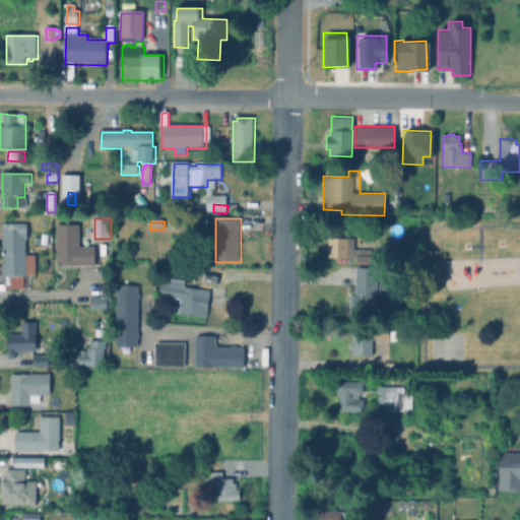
[(188,222),(188,231),(177,231),(177,222),(188,222)]
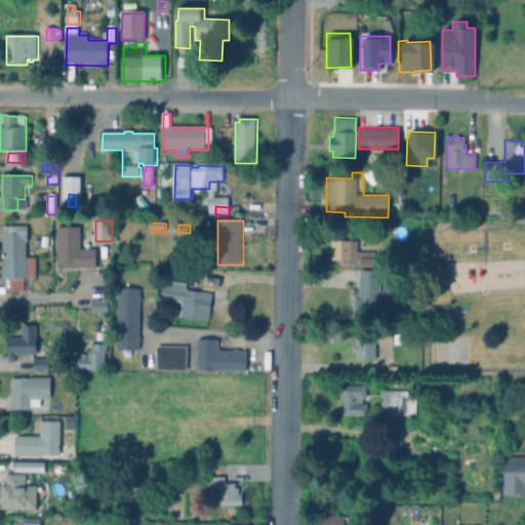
[(29,227),(29,244),(28,244),(28,259),(38,258),(38,279),(31,279),(32,294),(24,294),(24,293),(8,293),(8,280),(3,280),(3,228),(29,227)]
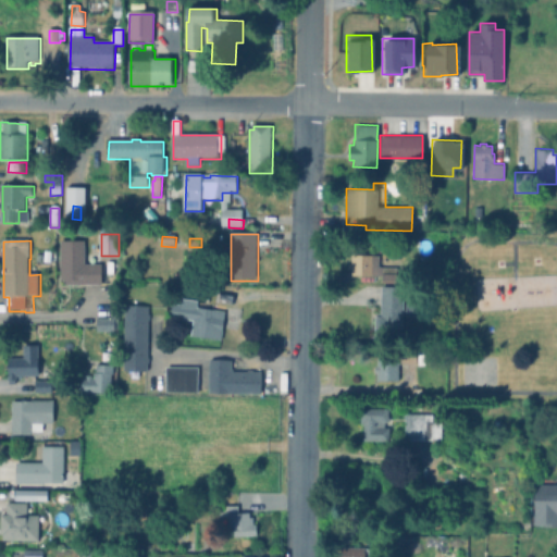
[(103,265),(103,286),(62,286),(62,243),(86,243),(86,265),(103,265)]
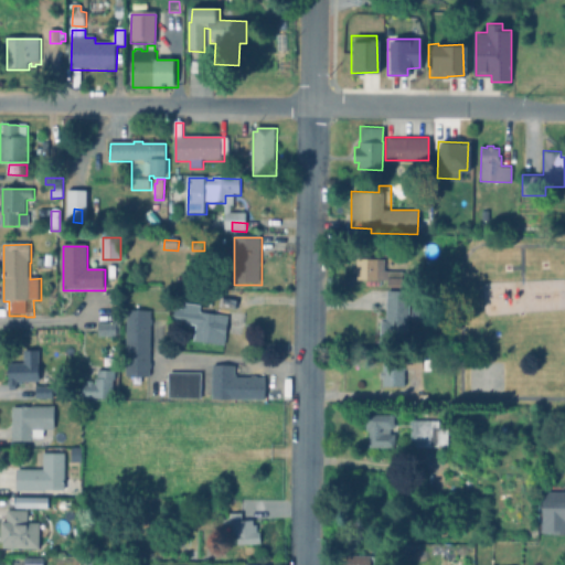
[(384,257),(384,270),(407,270),(407,285),(386,285),(386,279),(355,279),(355,273),(352,273),(352,267),(355,267),(355,257),(384,257)]
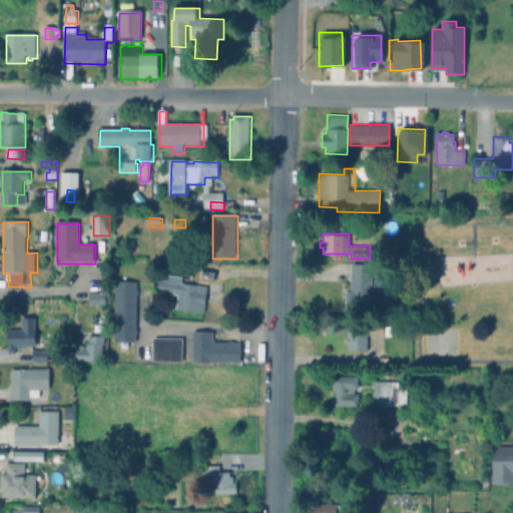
[(370,263),(369,305),(349,305),(349,298),(344,298),(344,290),(349,290),(349,262),(370,263)]
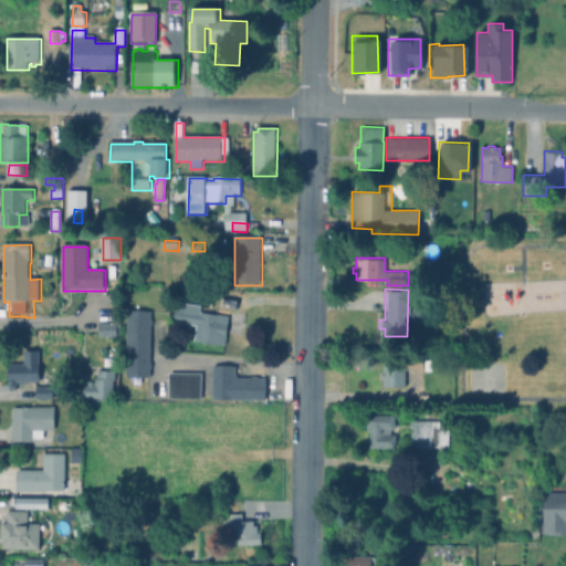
[(239,302),(237,312),(223,310),(224,300),(239,302)]
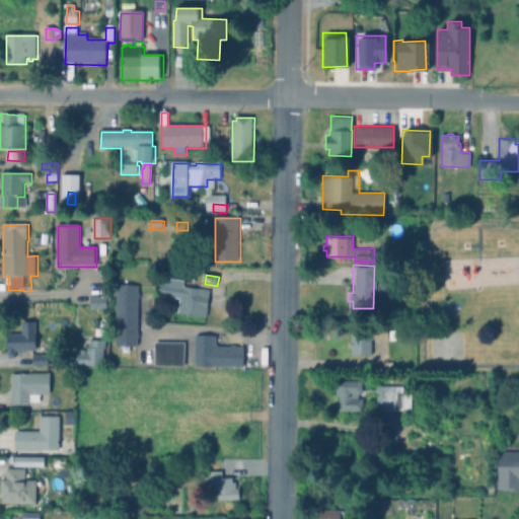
[(187,282),(186,285),(191,286),(191,288),(202,290),(202,292),(210,293),(211,288),(225,291),(222,309),(211,307),(209,318),(179,314),(182,301),(160,297),(162,285),(170,286),(171,279),(187,282)]
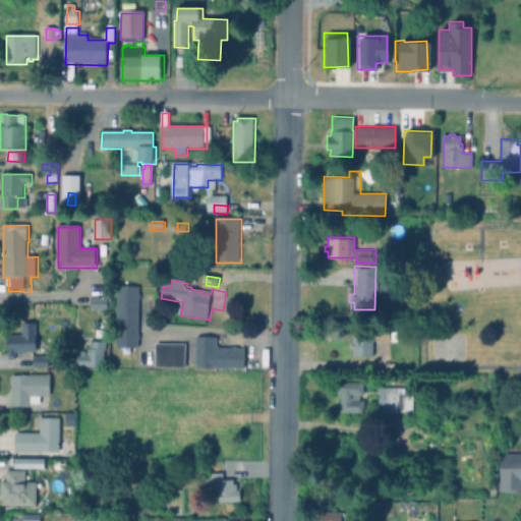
[(142,296),(142,301),(141,301),(140,336),(142,336),(142,341),(140,341),(140,348),(118,348),(119,288),(130,287),(141,288),(141,296),(142,296)]
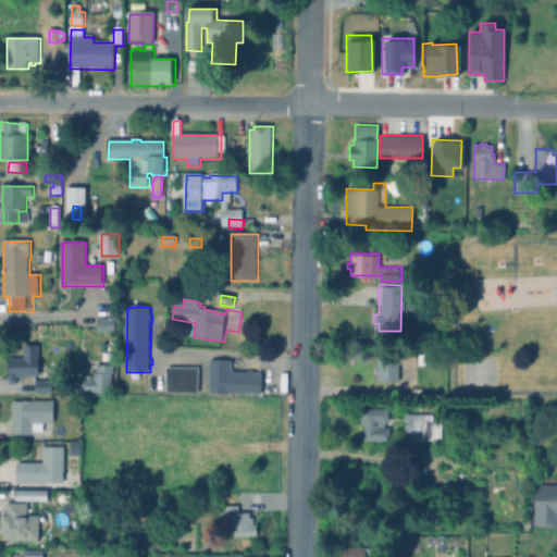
[(115,321),(115,333),(98,333),(98,321),(115,321)]
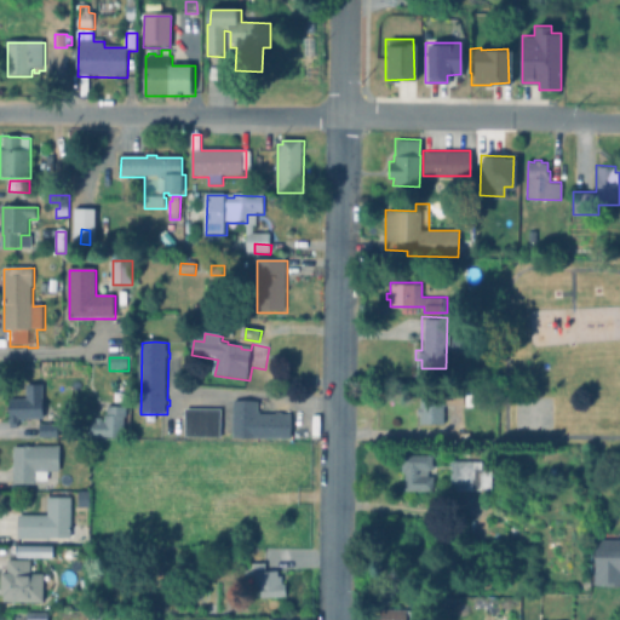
[(21,424),(11,425),(11,419),(12,419),(12,401),(27,400),(27,386),(45,385),(46,420),(21,420),(21,424)]
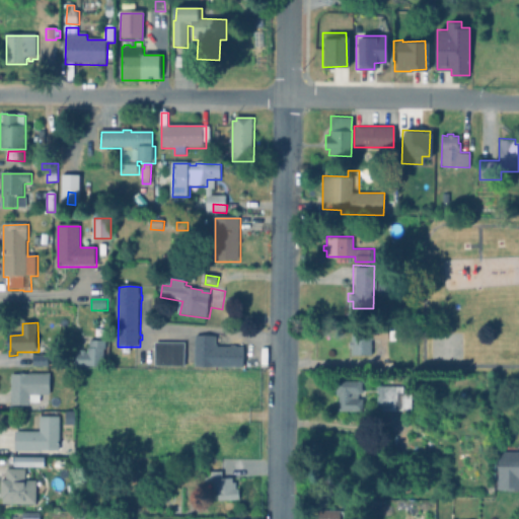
[(386,324),(386,338),(371,338),(371,324),(386,324)]
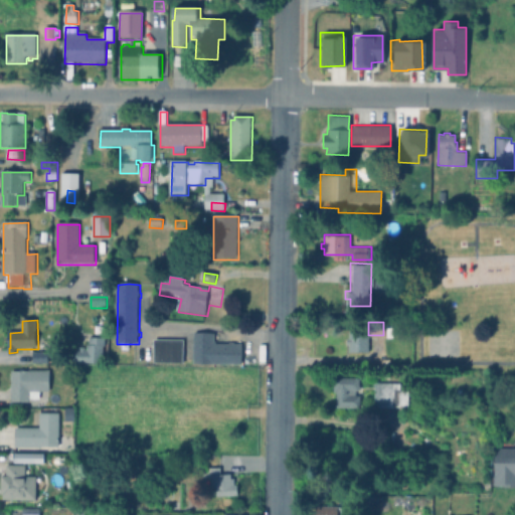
[(366,329),(366,350),(347,350),(347,343),(344,343),(345,337),(347,337),(347,329),(366,329)]
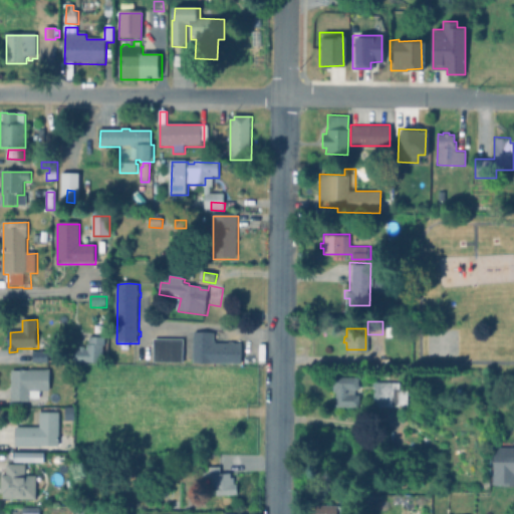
[(216,344),(230,344),(230,343),(235,343),(235,344),(243,345),(242,365),(194,364),(195,333),(215,334),(215,341),(216,341),(216,344)]
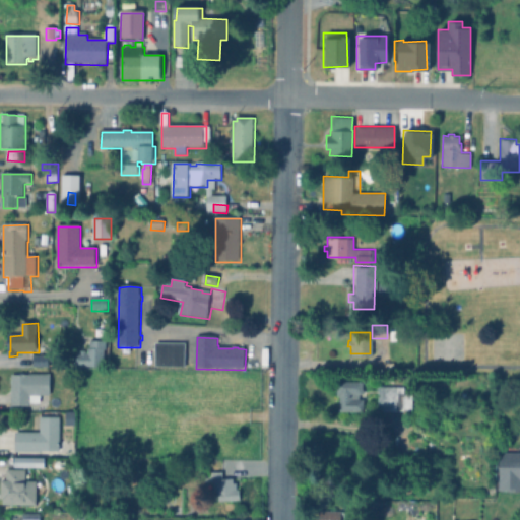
[(107,342),(107,351),(106,351),(105,369),(77,368),(77,355),(88,355),(88,349),(91,349),(91,342),(107,342)]
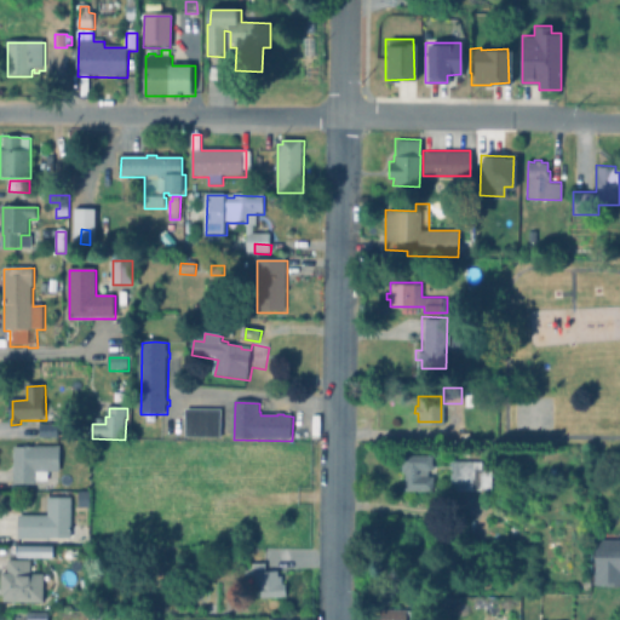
[(223,411),(223,440),(189,438),(187,438),(187,411),(190,411),(223,411)]
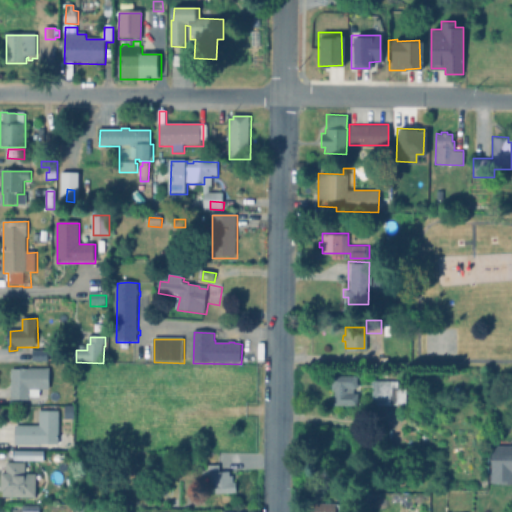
[(57,351),(57,357),(50,357),(50,363),(34,363),(33,352),(57,351)]
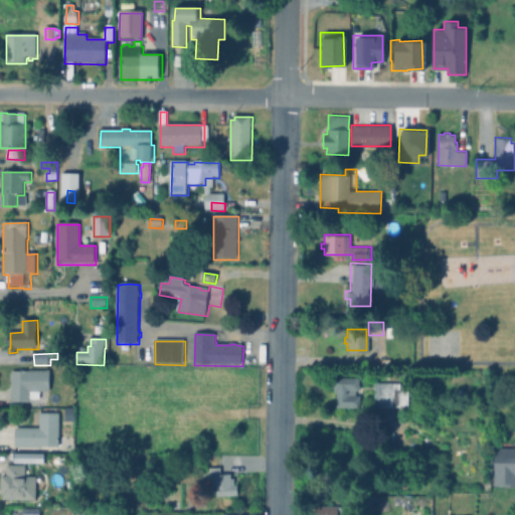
[(74,369),(74,380),(65,380),(65,369),(74,369)]
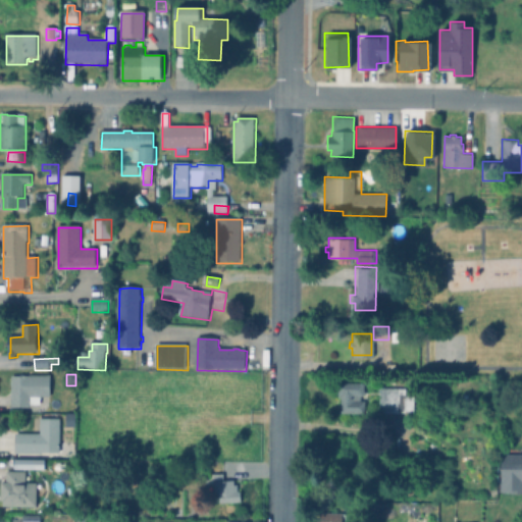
[(52,377),(52,398),(42,398),(42,406),(32,406),(32,409),(13,409),(13,377),(52,377)]
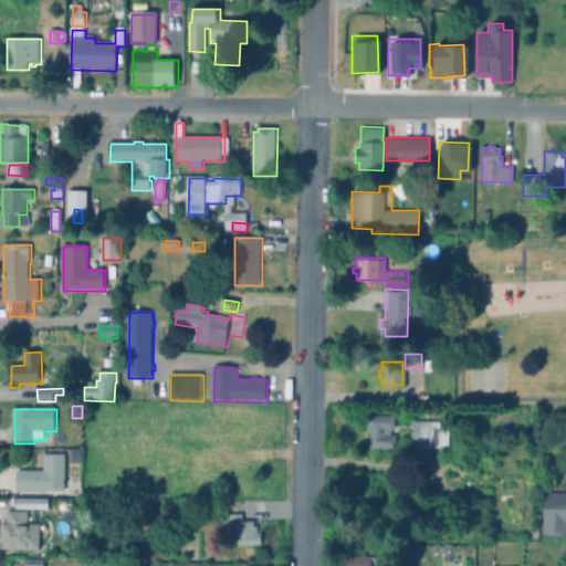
[(394,423),(394,426),(391,426),(391,427),(389,427),(389,433),(392,433),(392,447),(367,446),(367,429),(364,429),(364,413),(392,413),(392,423),(394,423)]
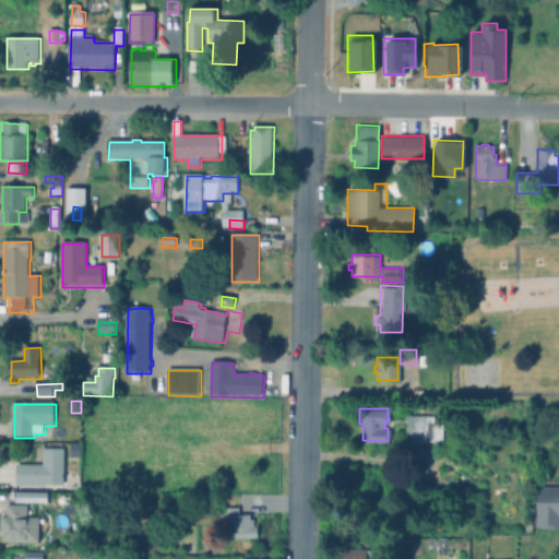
[(441,424),(441,439),(432,439),(432,440),(404,440),(405,414),(432,414),(432,424),(441,424)]
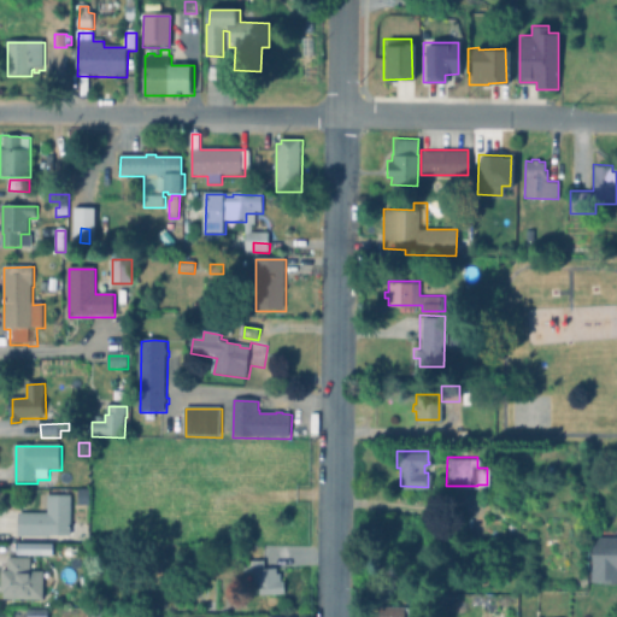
[(90,491),(89,505),(78,505),(78,491),(90,491)]
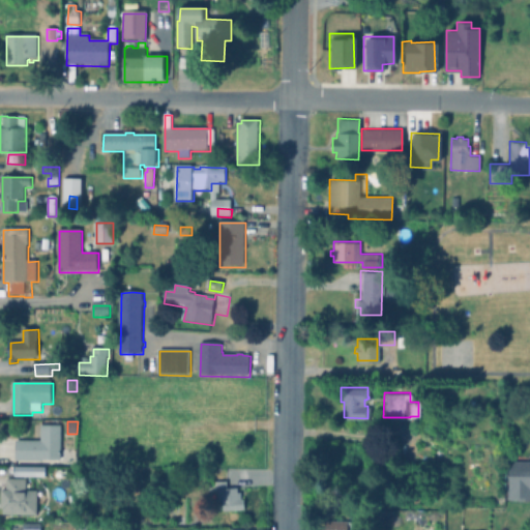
[(62,427),(62,462),(43,461),(43,463),(17,462),(18,442),(42,442),(42,427),(62,427)]
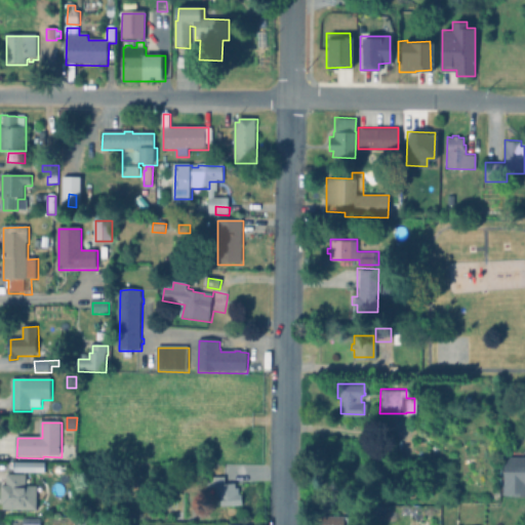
[(524,494),(513,494),(513,493),(503,493),(505,455),(524,455),(524,494)]
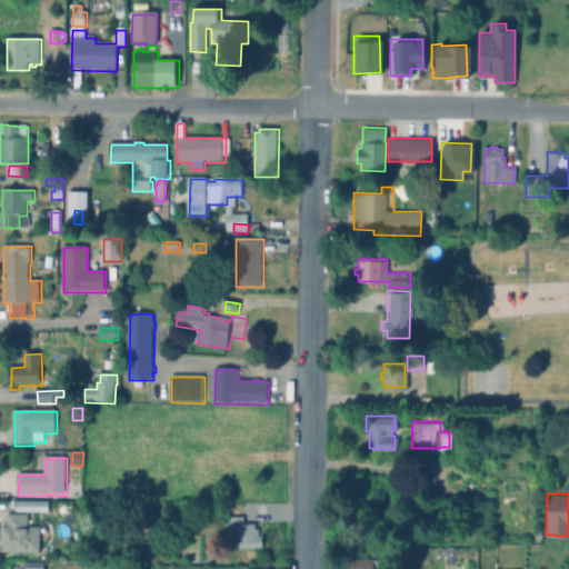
[(29,516),(29,528),(49,528),(49,543),(41,543),(41,555),(5,553),(5,548),(2,547),(2,528),(7,528),(8,516),(29,516)]
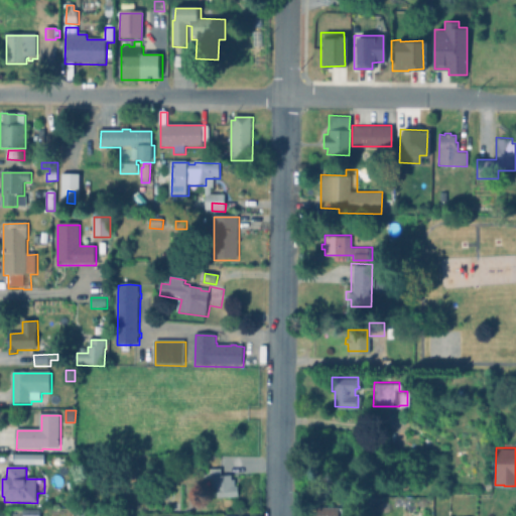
[(223,471),(223,478),(234,477),(234,482),(236,482),(237,488),(240,488),(241,498),(218,500),(217,495),(215,495),(214,481),(205,481),(205,472),(223,471)]
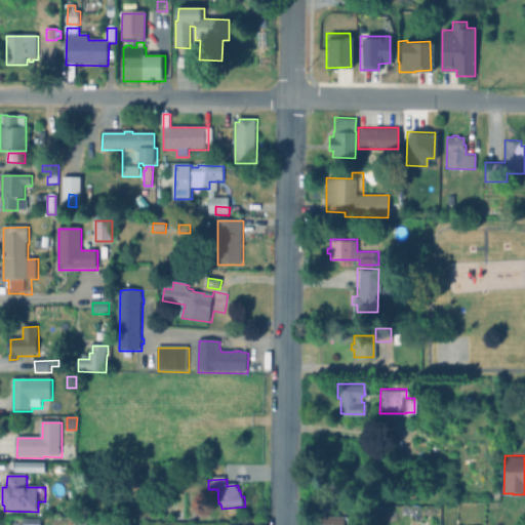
[(319,524),(319,515),(341,515),(341,524),(319,524)]
